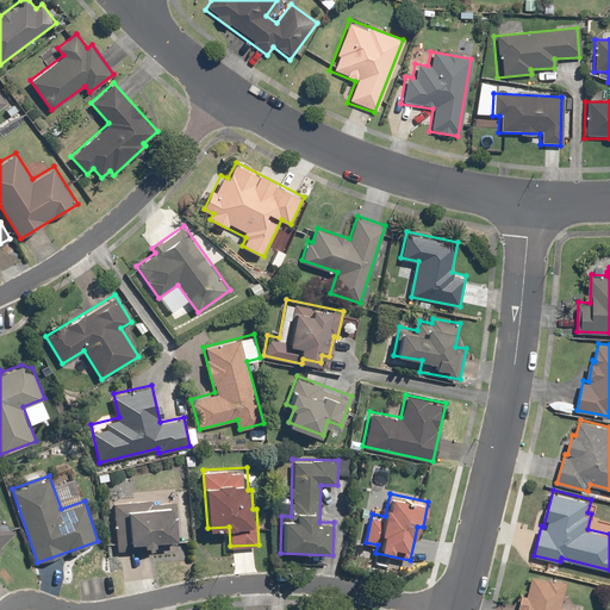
[(151,498),(113,502),(117,549),(180,545),(176,500),(151,503),(151,498)]
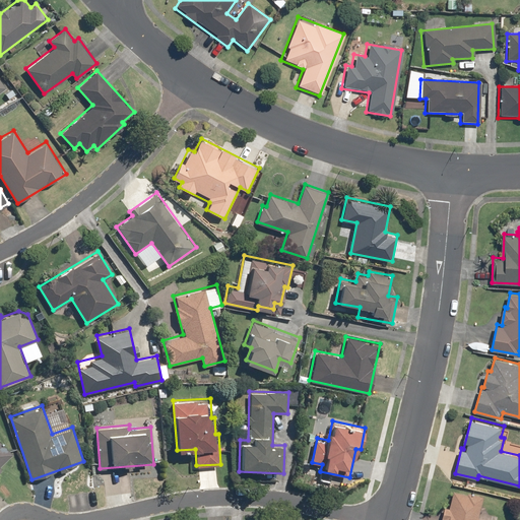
[(0,470),(3,467),(0,465),(13,452),(0,439),(0,470)]
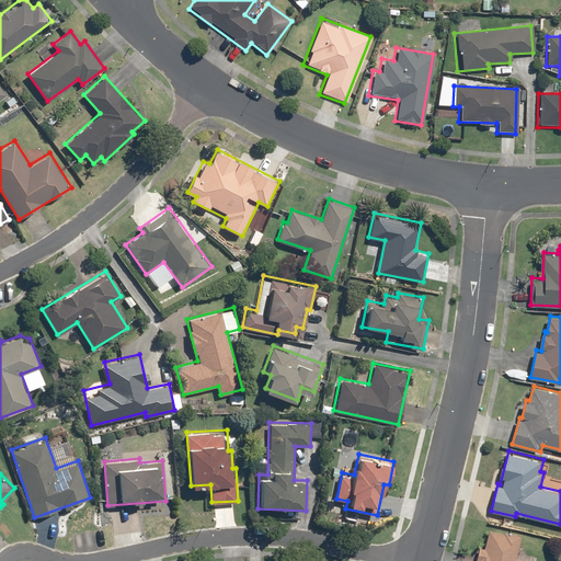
[(483,546),(479,560),(534,560),(518,557),(525,534),(505,528),(505,530),(490,527),(485,547),(483,546)]
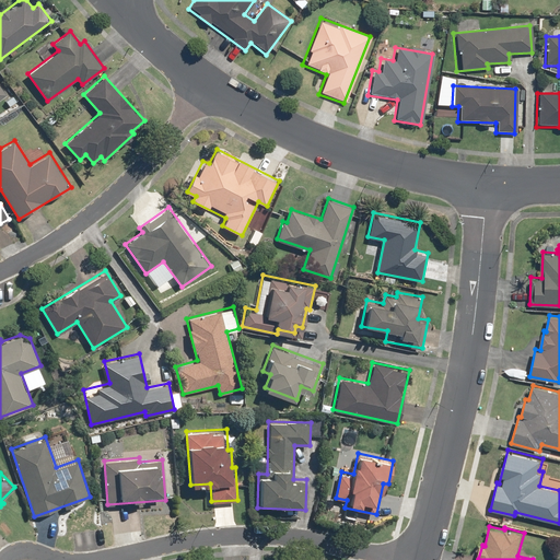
All buildings are outlined.
